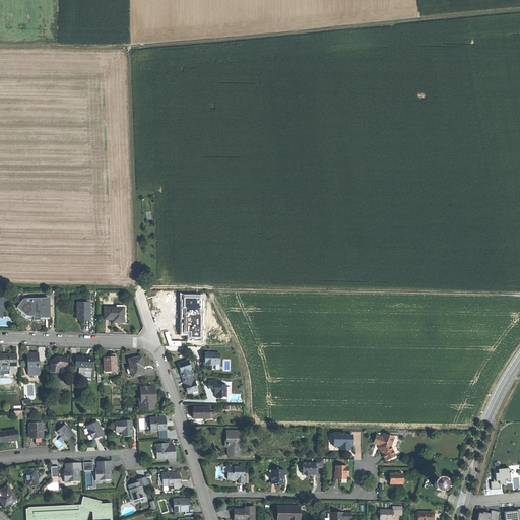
[(44,317),(49,317),(49,299),(24,299),(18,307),(27,315),(38,315),(44,315),(44,317)]
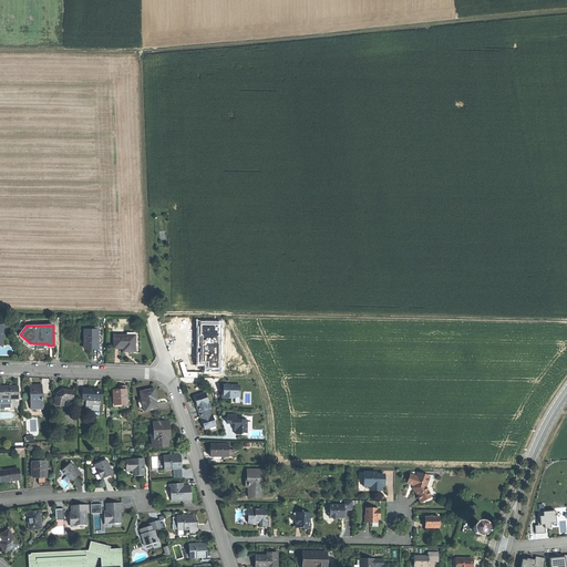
[(91,349),(98,349),(98,330),(85,330),(84,348),(91,349)]
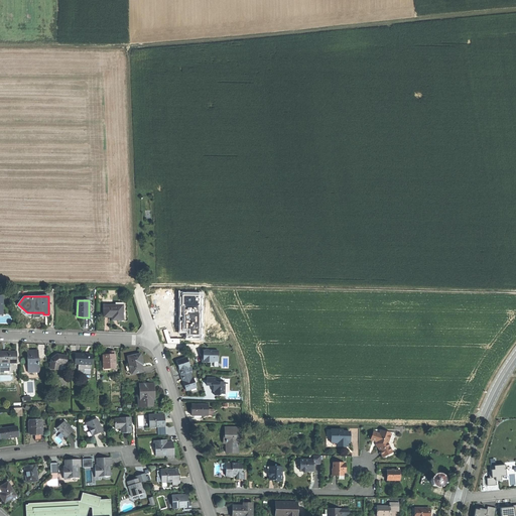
[(123,319),(123,307),(117,307),(117,304),(116,304),(105,304),(104,316),(113,316),(113,319),(118,319),(123,319)]
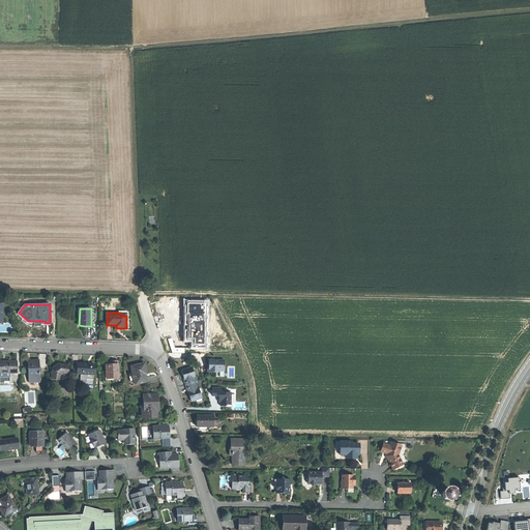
[(29,382),(39,382),(39,360),(33,360),(28,360),(29,382)]
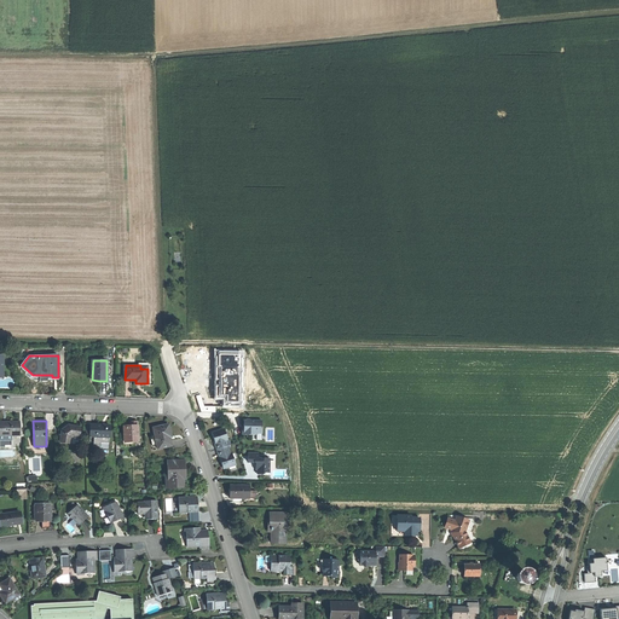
[(262,421),(244,421),(244,424),(244,427),(243,427),(243,435),(256,435),(256,433),(256,429),(262,429),(262,421)]
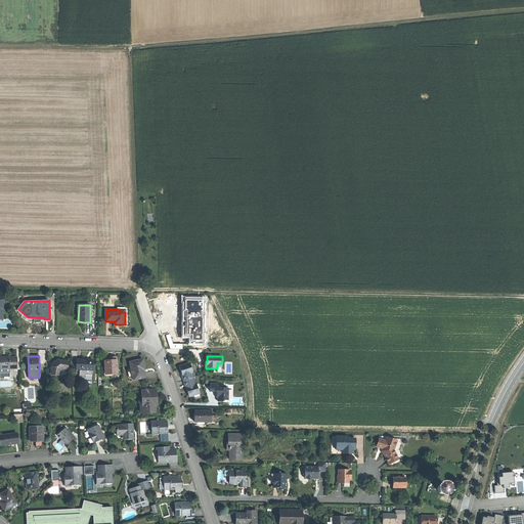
[(0,367),(9,368),(17,368),(16,357),(8,357),(0,357),(0,367)]
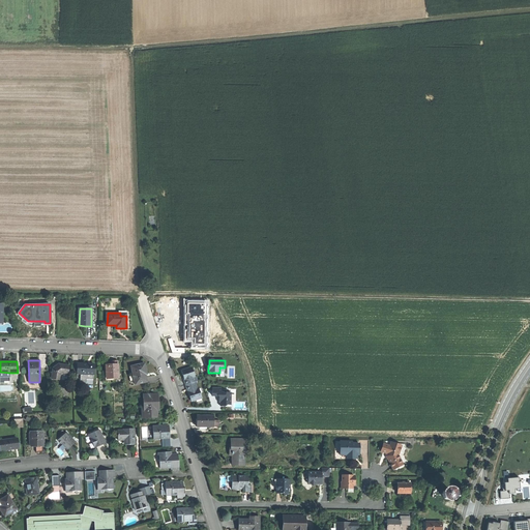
[(147,382),(145,374),(147,374),(146,370),(144,363),(131,366),(134,376),(129,377),(130,382),(135,381),(136,384),(147,382)]
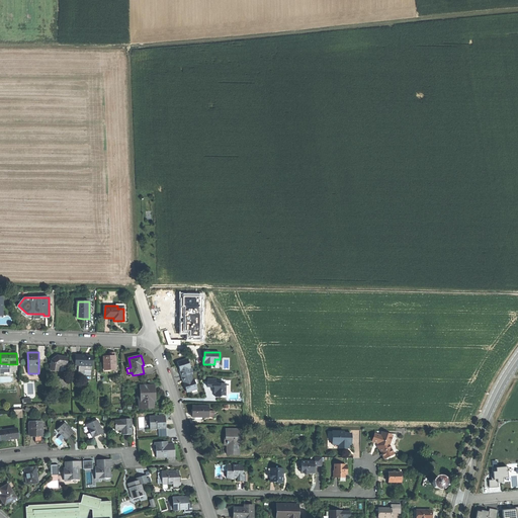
[(61,365),(66,365),(68,358),(62,357),(58,356),(52,360),(51,369),(59,371),(60,366),(61,365)]
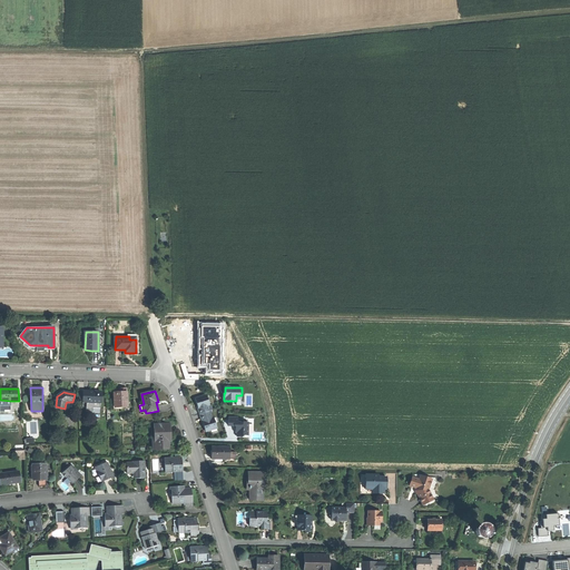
[(87,402),(100,402),(101,392),(92,392),(84,392),(84,401),(84,402),(87,402)]
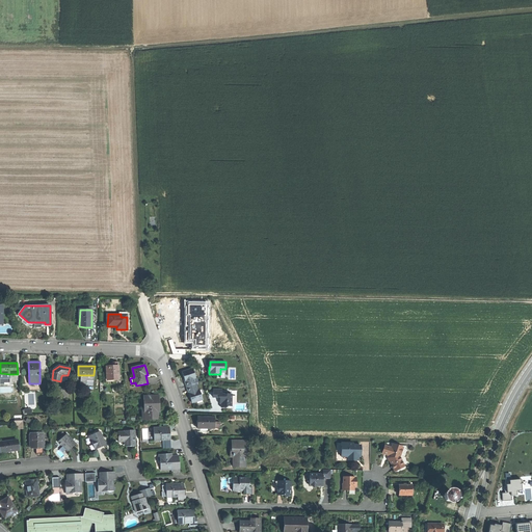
[(120,380),(118,366),(107,366),(106,366),(107,380),(120,380)]
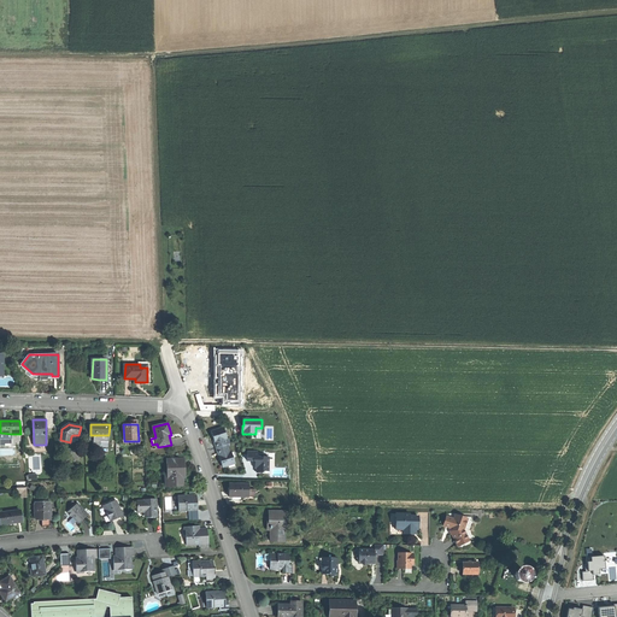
[(216,448),(228,445),(230,444),(228,438),(227,439),(223,428),(211,432),(213,439),(215,442),(216,448)]
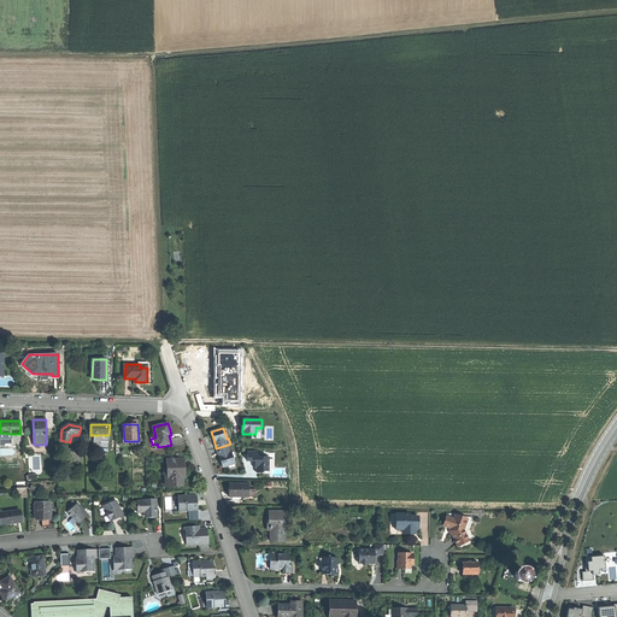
[(11,434),(0,433),(0,444),(11,444),(11,434)]
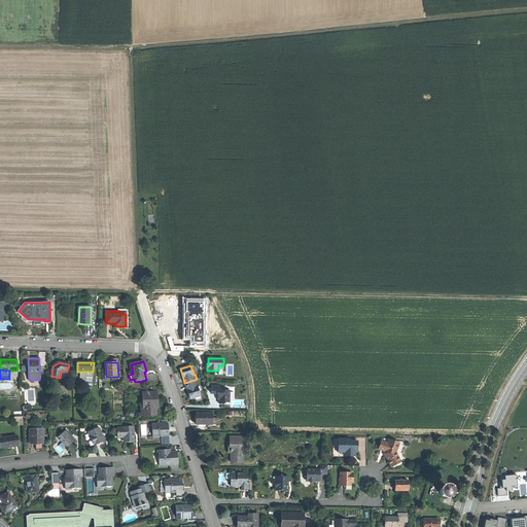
[(93,378),(93,372),(80,372),(79,381),(85,381),(85,377),(93,378)]
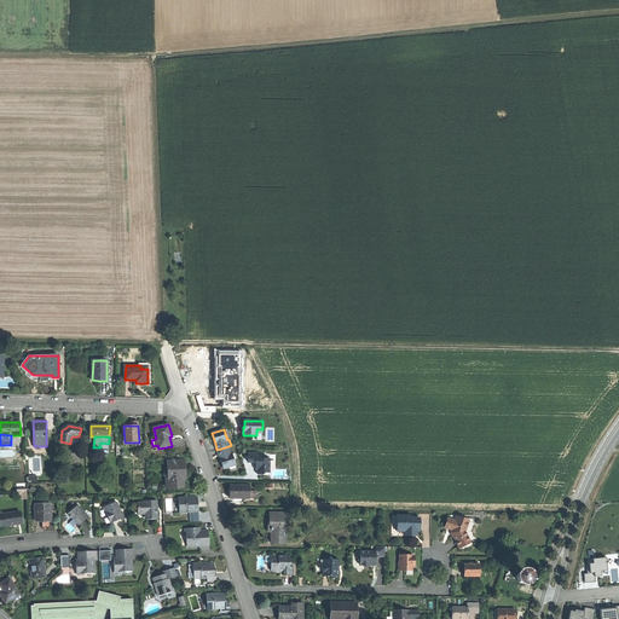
[(231,455),(229,446),(217,450),(219,458),(220,458),(221,462),(224,469),(236,464),(232,453),(231,455)]
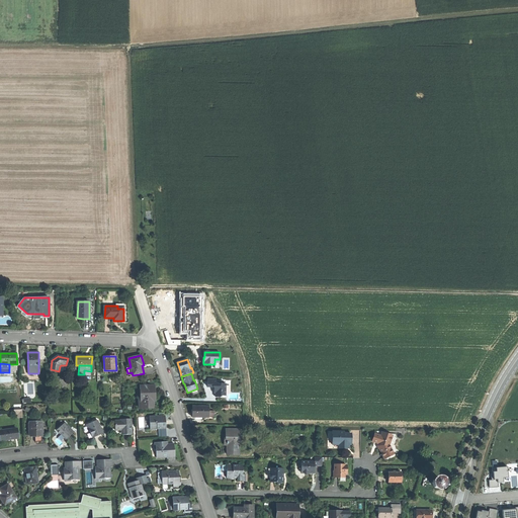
[(217,379),(207,379),(207,386),(214,386),(216,389),(216,391),(214,392),(216,393),(216,394),(216,397),(221,397),(222,396),(226,396),(226,383),(217,383),(217,379)]
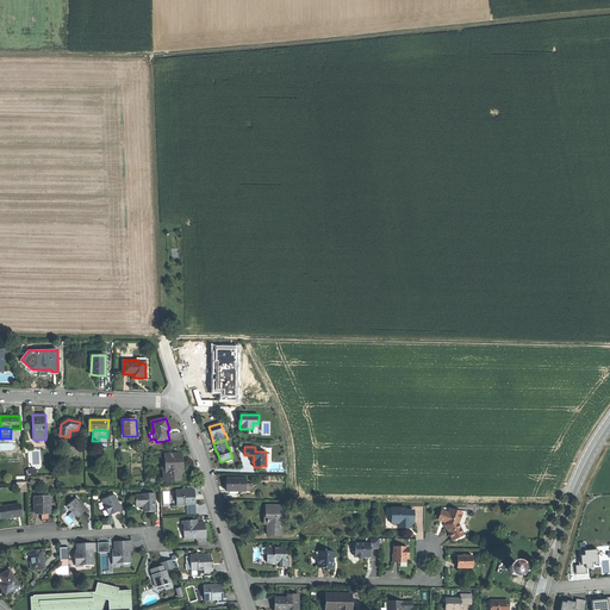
[(166,468),(167,480),(180,480),(180,472),(182,472),(181,465),(181,454),(166,455),(166,468)]
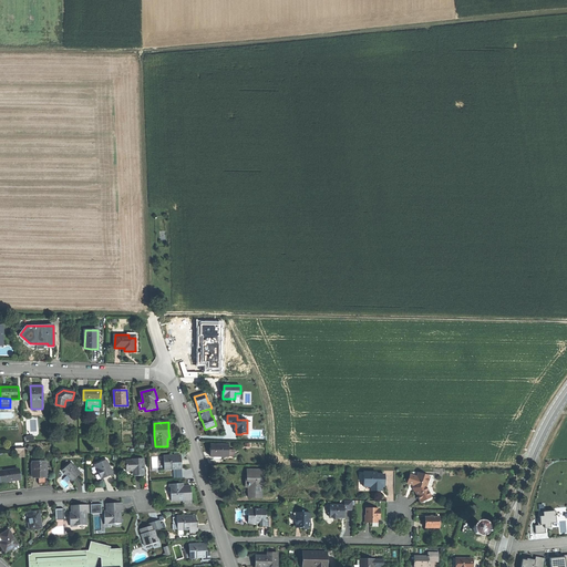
[(228,456),(228,450),(228,445),(210,445),(210,451),(210,456),(216,456),(220,456),(228,456)]
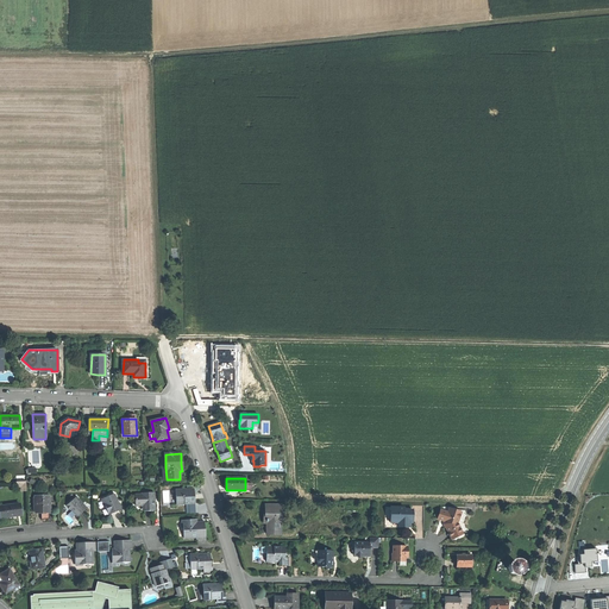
[(22,491),(26,491),(26,482),(17,482),(17,488),(22,487),(22,491)]
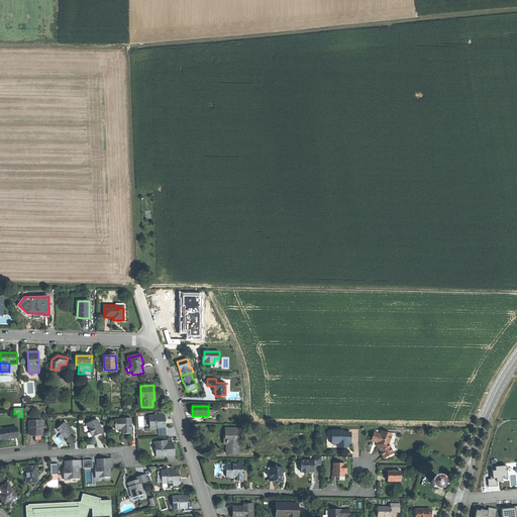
[(157,415),(149,416),(149,428),(166,427),(166,421),(165,415),(160,415),(160,417),(157,417),(157,415)]
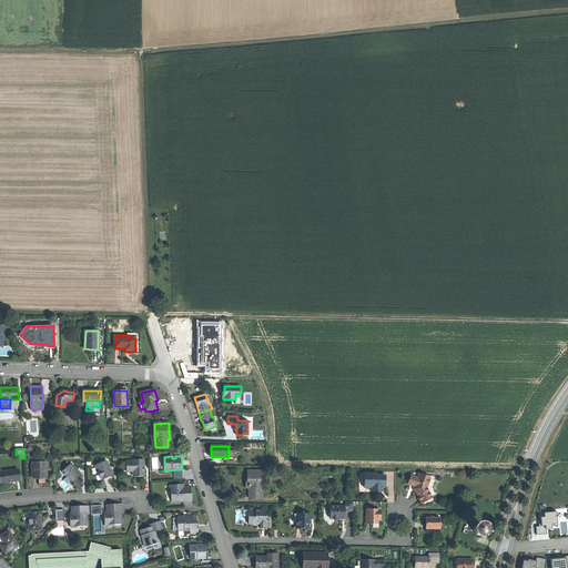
[(144,470),(143,470),(143,459),(133,459),(133,460),(125,462),(127,472),(134,472),(134,477),(139,476),(145,476),(144,470)]
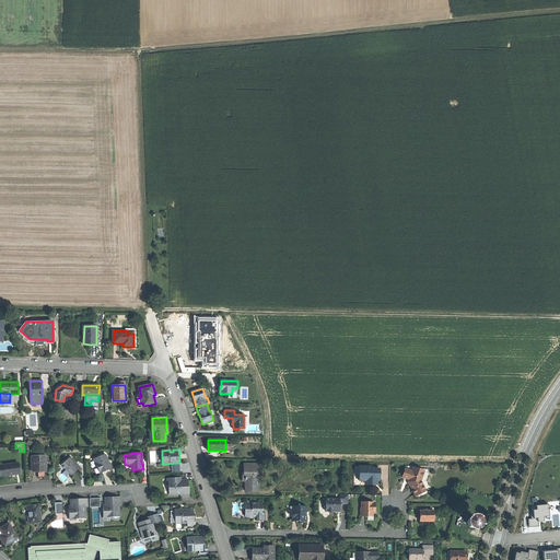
[(106,470),(112,468),(105,454),(94,458),(97,468),(100,467),(101,473),(106,470)]
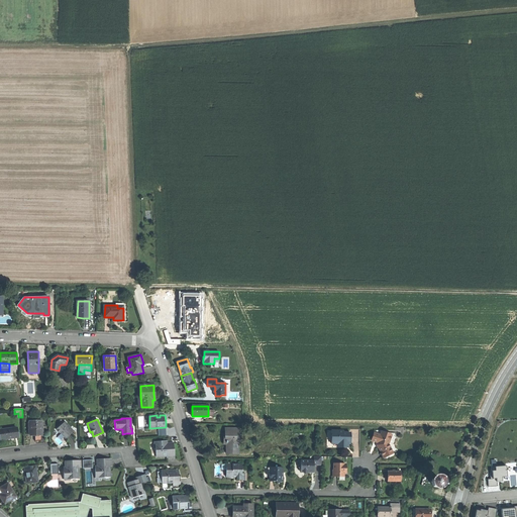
[(35,435),(41,435),(41,421),(30,422),(30,435),(35,435)]
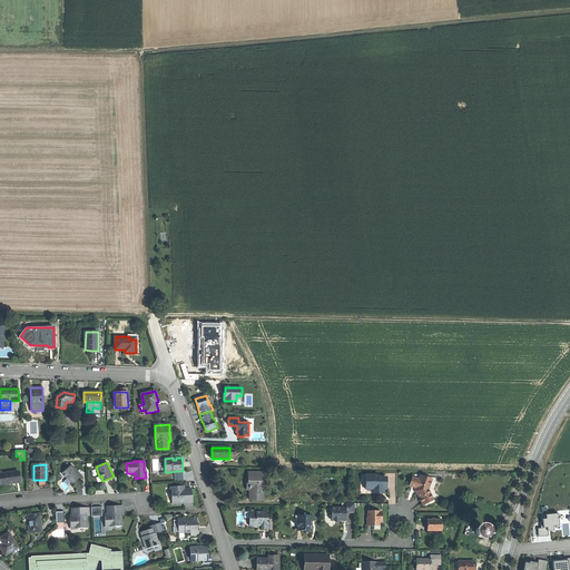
[(77,480),(80,477),(71,465),(62,473),(66,478),(67,477),(72,483),(77,480)]
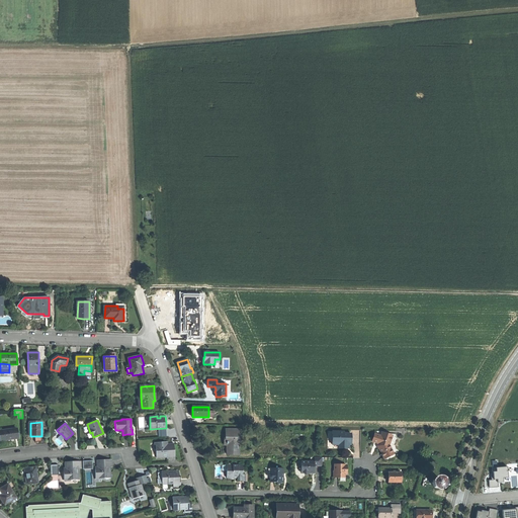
[(9,439),(18,438),(17,429),(0,431),(1,440),(9,439)]
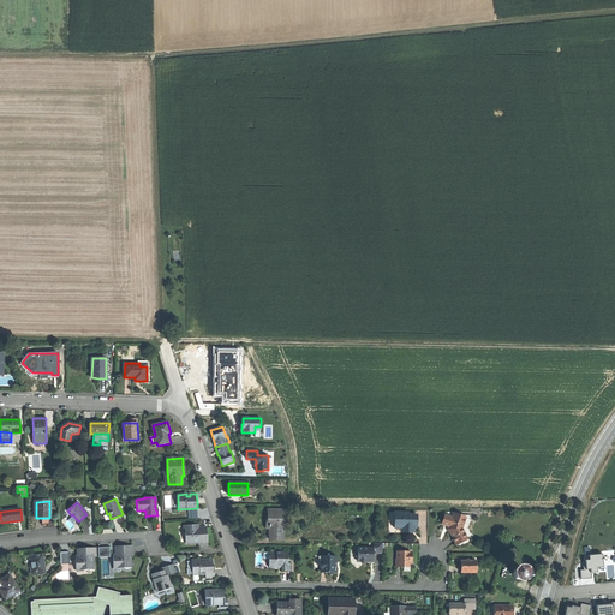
[(284,529),(285,529),(286,511),(269,511),(269,517),(267,517),(267,521),(267,529),(270,529),(270,539),(284,541),(284,529)]
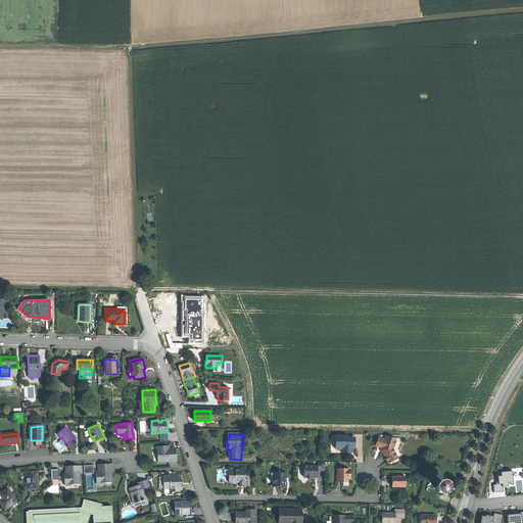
[(351,446),(354,446),(355,437),(347,437),(347,435),(335,435),(335,446),(342,446),(342,450),(347,450),(351,450),(351,446)]
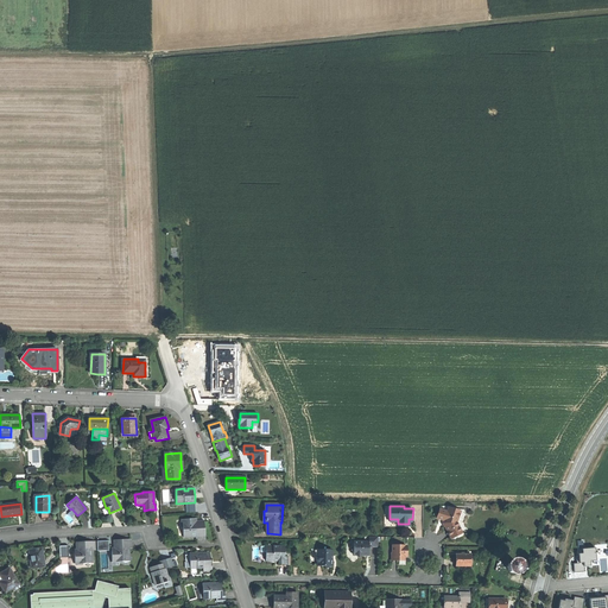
[(461,530),(457,523),(460,514),(457,511),(449,507),(448,512),(441,510),(437,518),(444,520),(447,525),(445,527),(447,531),(449,536),(454,536),(460,533),(461,530)]
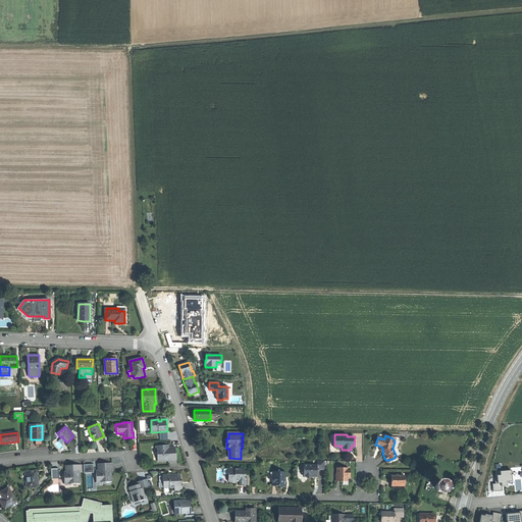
[(166,446),(157,446),(158,462),(168,461),(168,462),(176,462),(176,455),(175,448),(168,448),(166,448),(166,446)]
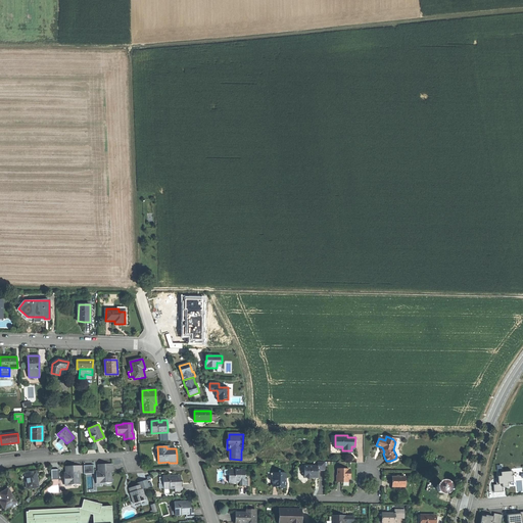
[(318,471),(325,471),(325,462),(318,462),(318,466),(304,466),(304,471),(302,473),(304,476),(304,478),(306,478),(308,480),(311,478),(314,478),(318,478),(318,471)]
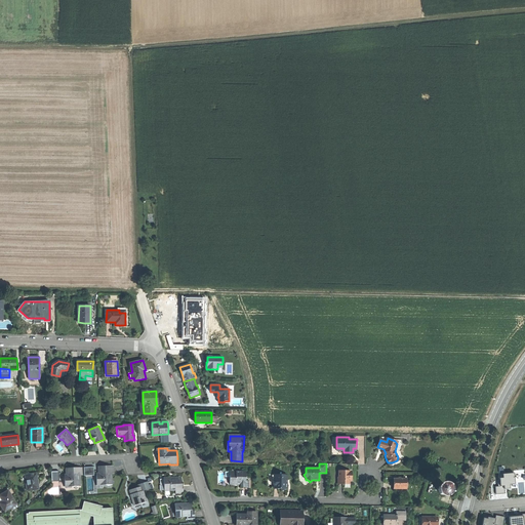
[(106,484),(112,483),(112,474),(114,474),(113,466),(105,467),(98,467),(98,474),(98,476),(96,476),(96,485),(106,485),(106,484)]
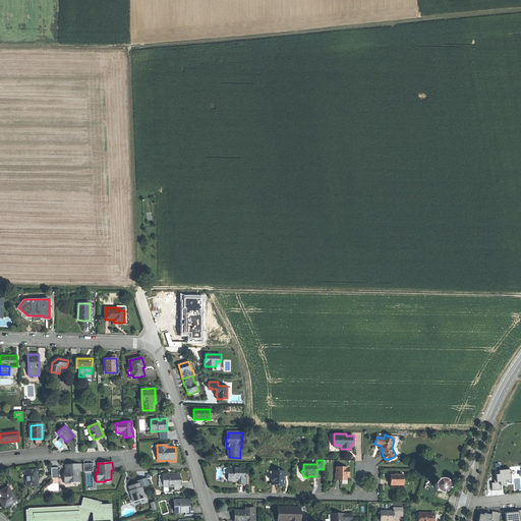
[(93,463),(83,464),(83,471),(83,472),(93,471),(93,463)]
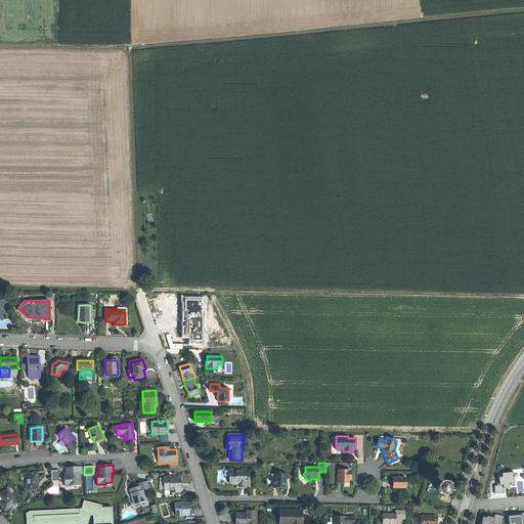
[(80,474),(84,474),(84,467),(75,467),(67,468),(67,474),(67,477),(64,477),(64,486),(80,485),(80,474)]
